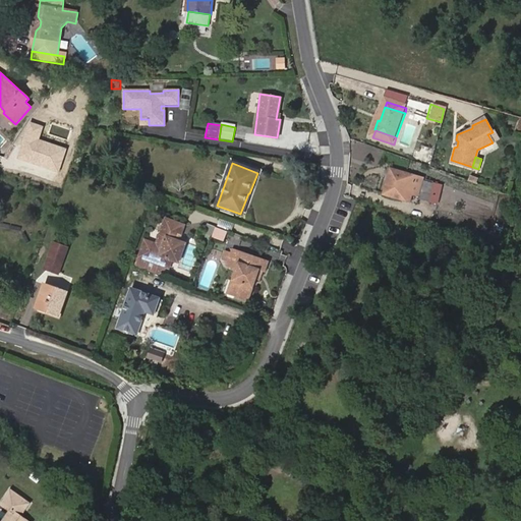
[(409,174),(392,169),(385,194),(402,199),(409,174)]
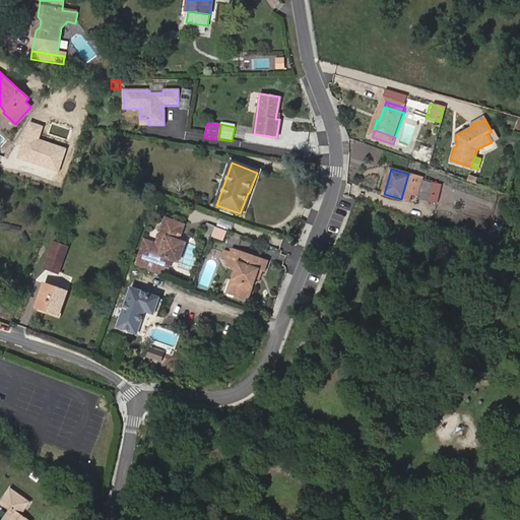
[(420,199),(427,201),(429,195),(432,183),(426,181),(424,188),(420,199)]
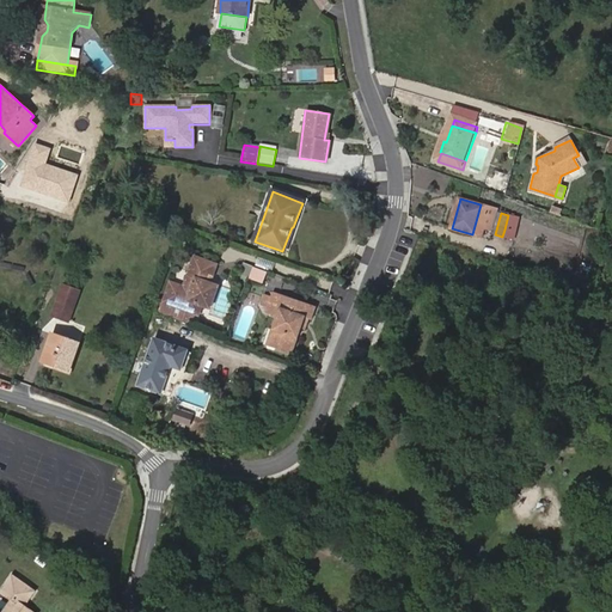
[(505,230),(502,237),(515,240),(521,219),(508,215),(505,230)]
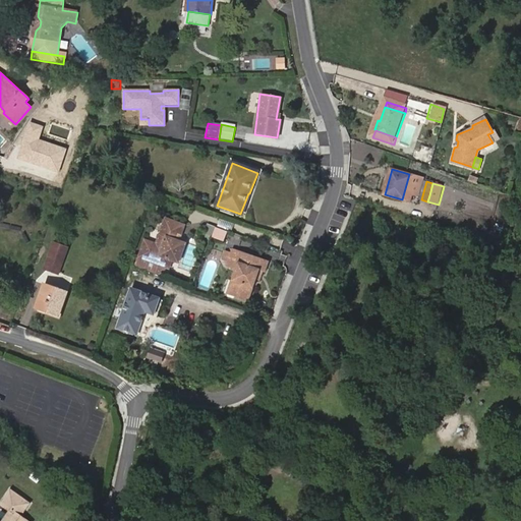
[(414,197),(421,199),(424,188),(417,186),(414,197)]
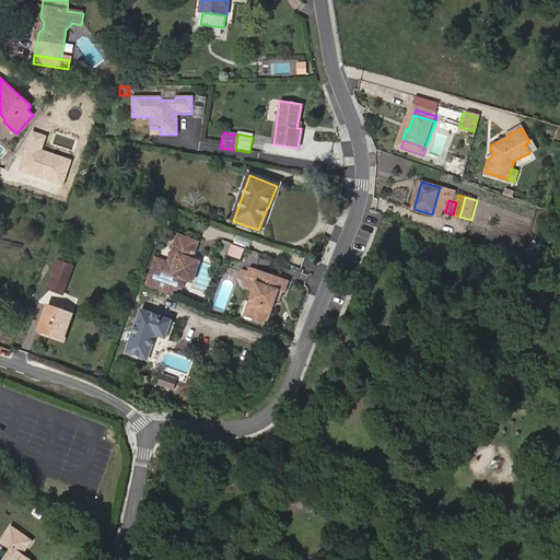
[(177,235),(175,242),(193,248),(189,257),(194,259),(199,243),(177,235)]
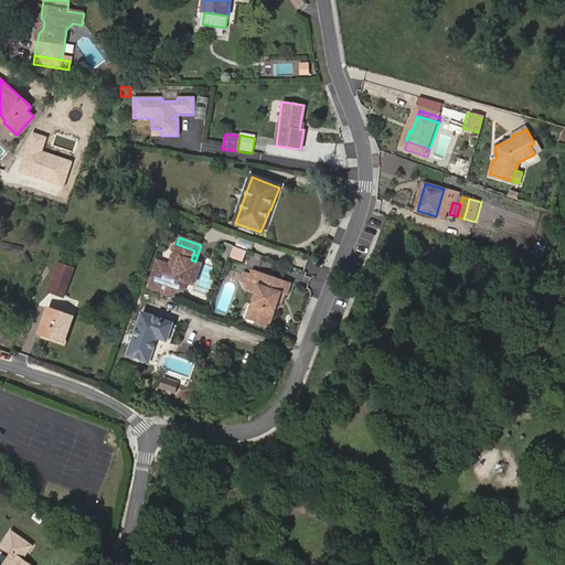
[(194,251),(177,244),(170,265),(158,260),(151,279),(182,289),(184,280),(187,281),(191,283),(198,262),(195,262),(191,259),(194,251)]
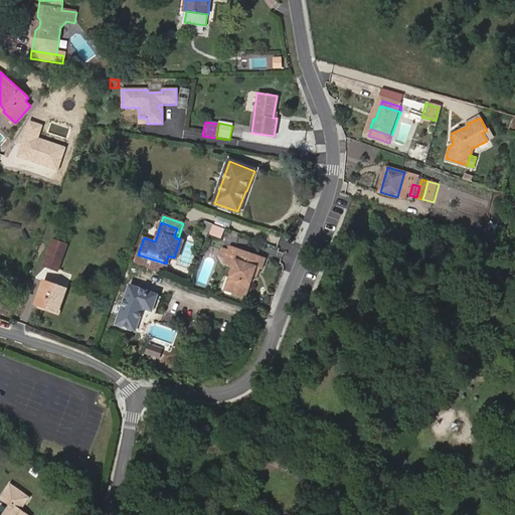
[(225,229),(214,225),(210,232),(222,236),(225,229)]
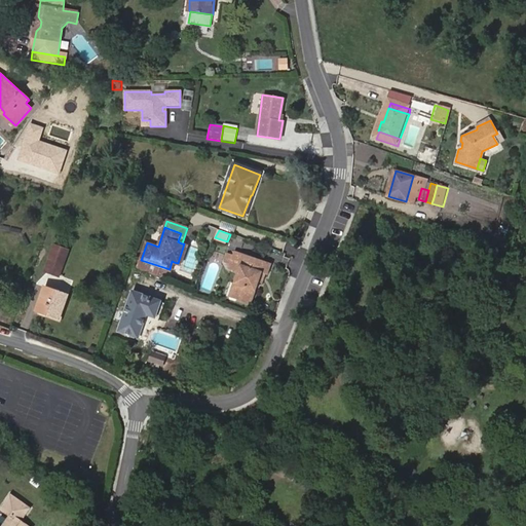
[(208,255),(213,245),(207,242),(202,254),(208,255)]
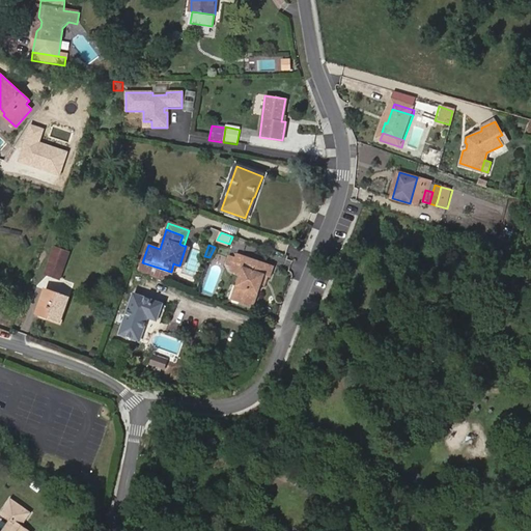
[(190,248),(186,246),(179,266),(184,267),(190,248)]
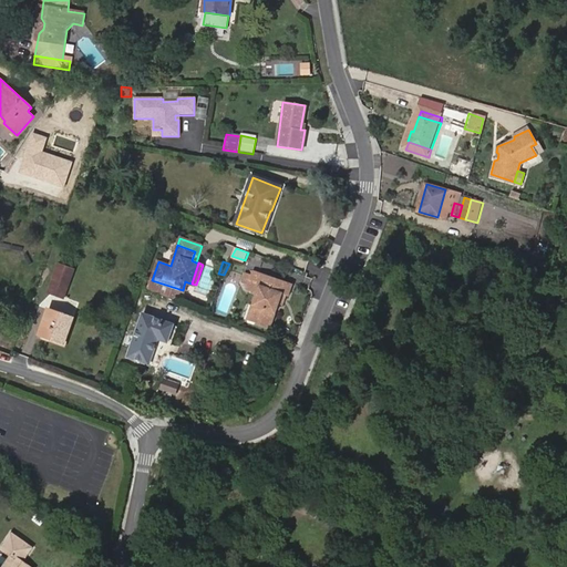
[(73,271),(60,267),(50,292),(63,297),(73,271)]
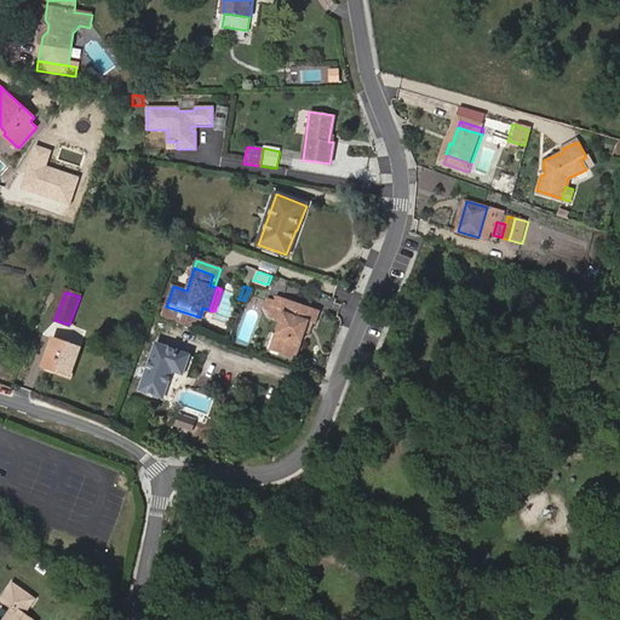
[(310,322),(314,323),(317,325),(322,313),(279,297),(271,317),(282,321),(276,336),(285,338),(279,354),(297,361),(296,357),(305,333),(310,322)]
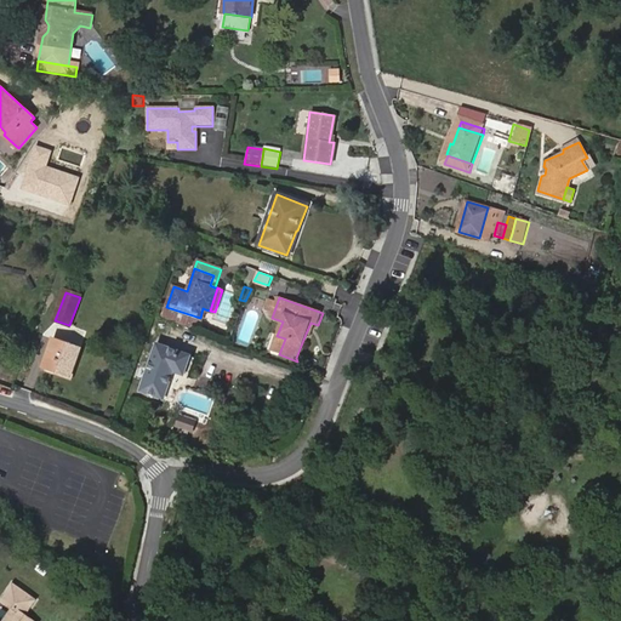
[(285,339),(277,336),(272,351),(279,354),(285,339)]
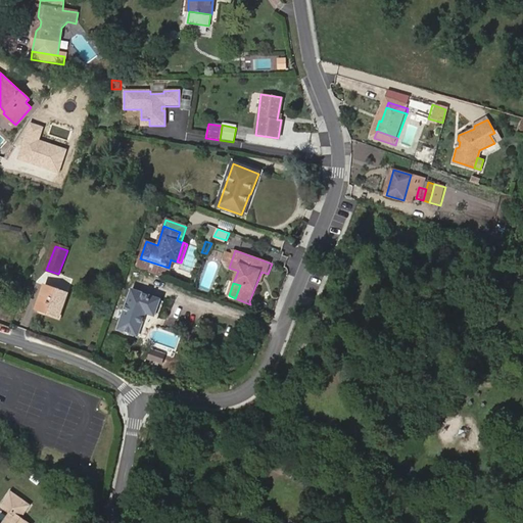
[(67,295),(45,287),(38,310),(59,318),(67,295)]
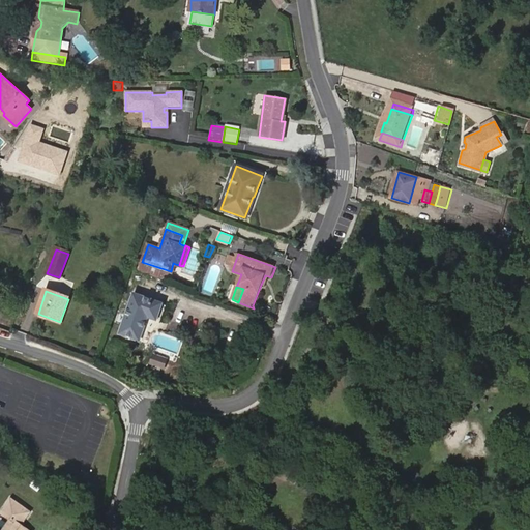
[(162,304),(134,294),(119,334),(140,341),(148,318),(156,320),(162,304)]
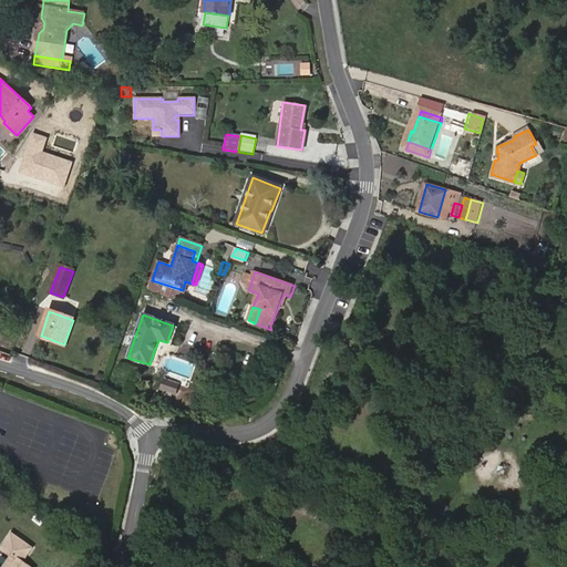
[(183,382),(167,375),(164,384),(179,390),(183,382)]
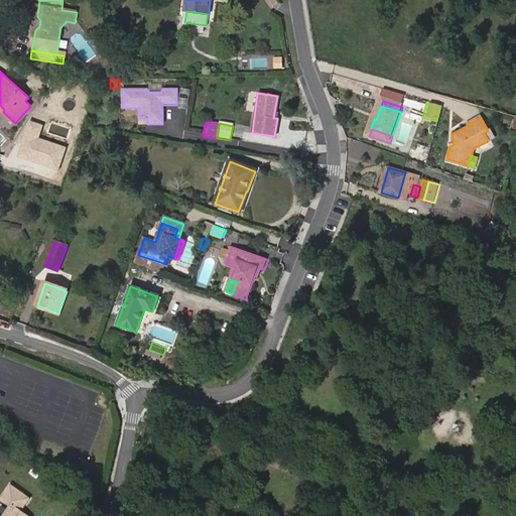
[(37,478),(41,472),(34,467),(30,473),(37,478)]
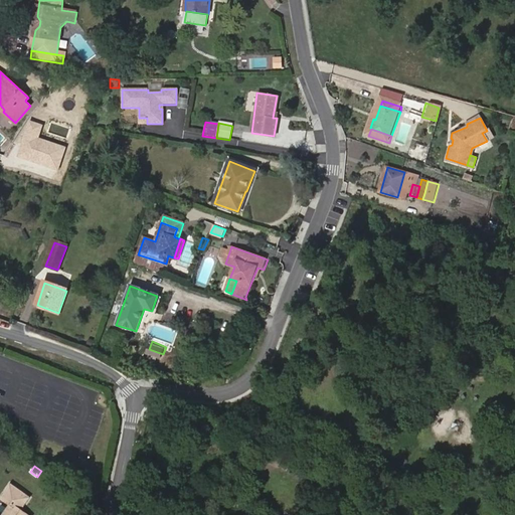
[(17,514),(17,511),(26,498),(9,487),(0,500),(9,506),(2,514),(17,514)]
